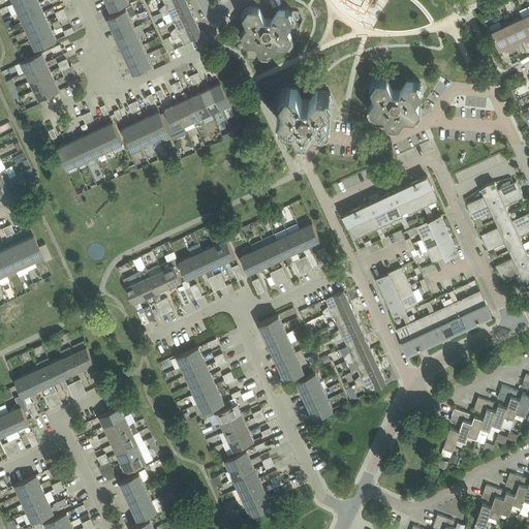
[(38,0),(17,0),(16,1),(20,10),(39,1),(38,0)]
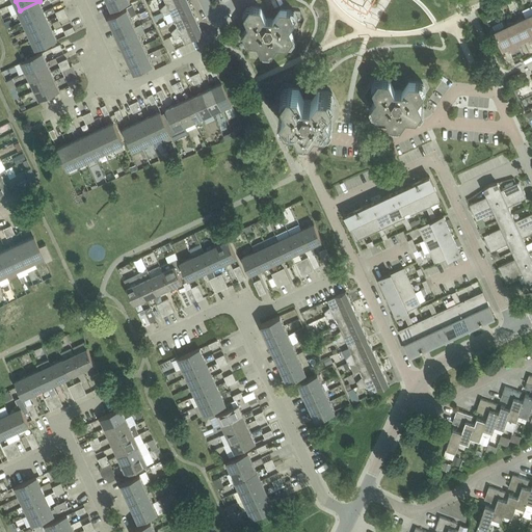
[(162,11),(185,0),(165,0),(166,3),(161,8),(162,11)]
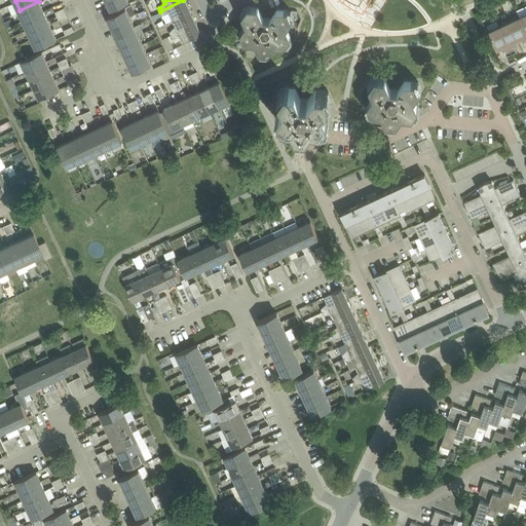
[(170,13),(173,20),(191,10),(186,0),(183,0),(160,11),(161,14),(170,13)]
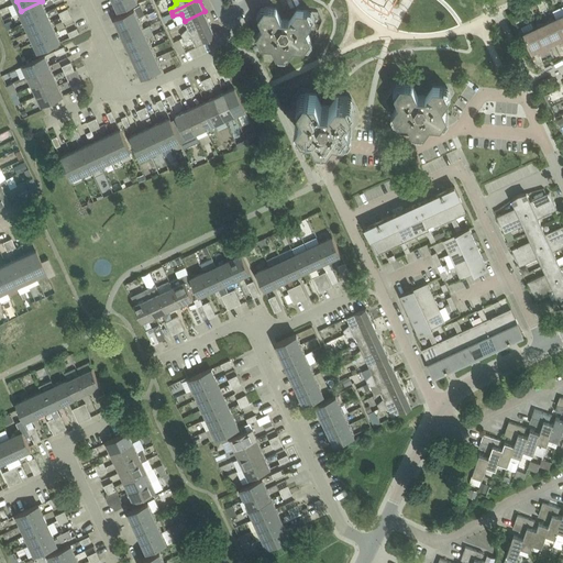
[(42,1),(21,11),(26,21),(47,11),(42,1)]
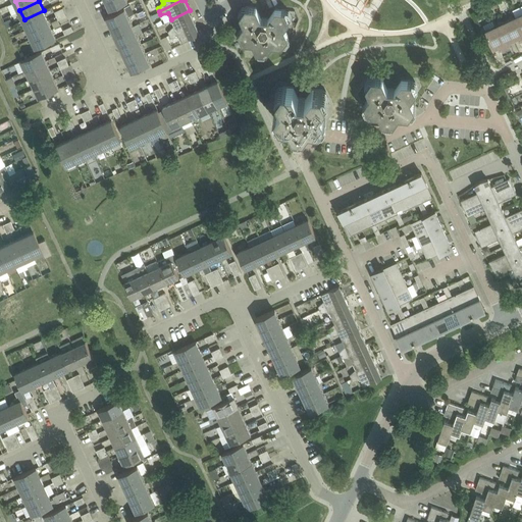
[(129,15),(124,6),(107,15),(111,24),(129,15)]
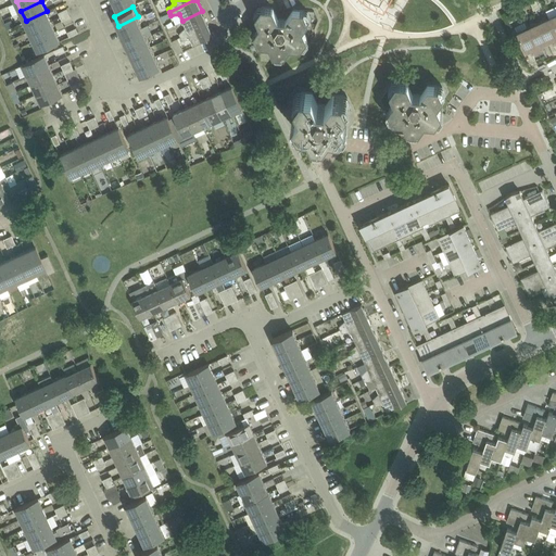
[(274,53),(282,54),(285,54),(291,47),(301,47),(307,38),(303,28),(310,20),(304,10),(293,9),(287,20),(279,19),(274,8),(262,7),(256,15),(261,25),(254,34),(258,43),(269,45),(274,53)]
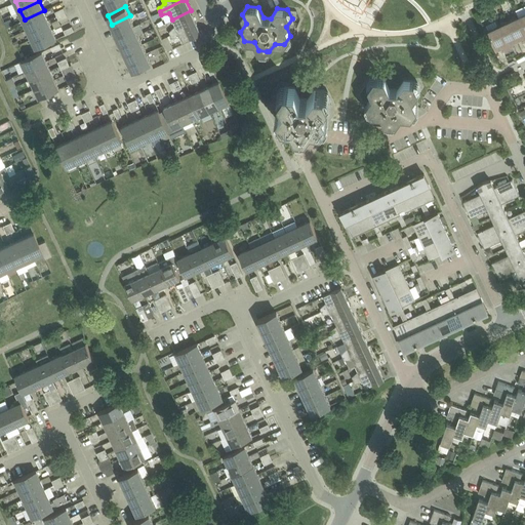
[(29,29),(48,19),(44,10),(25,19),(29,29)]
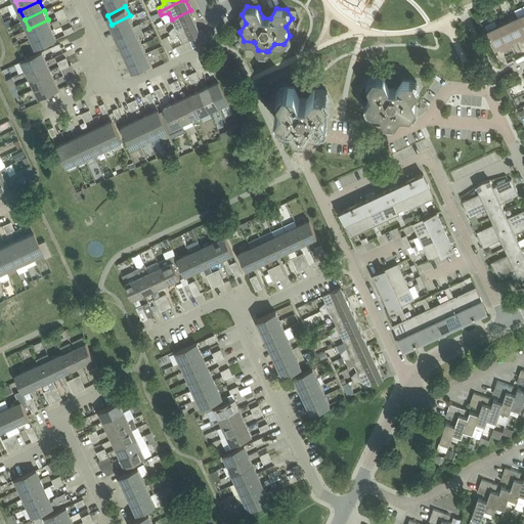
[(169,31),(170,34),(195,23),(190,10),(172,19),(175,26),(169,31)]
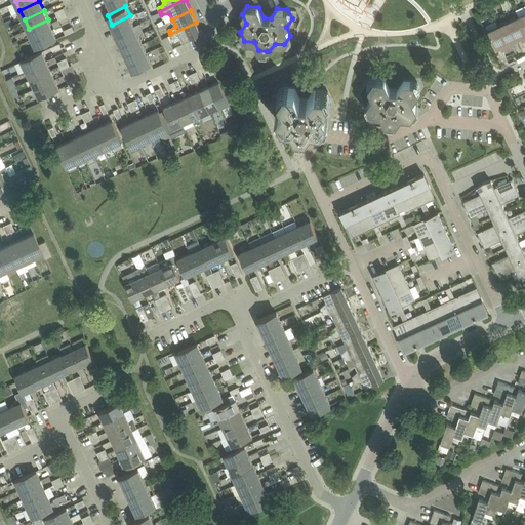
[(112,25),(116,34),(134,25),(130,15),(112,25)]
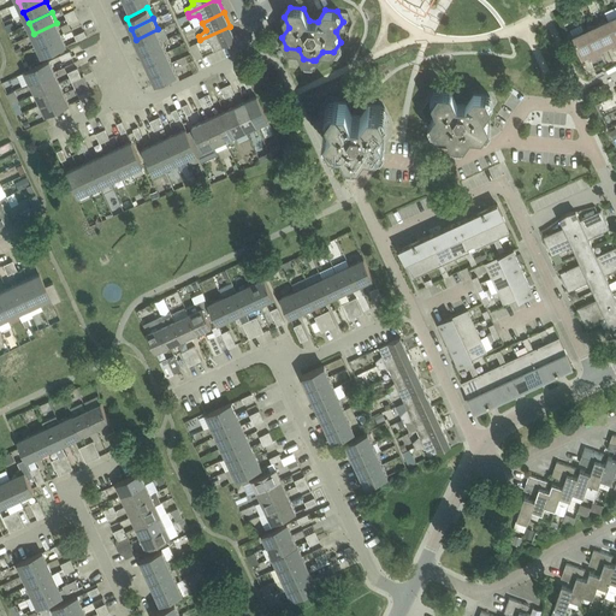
[(615,34),(609,19),(597,24),(606,46),(612,43),(615,51),(615,34)]
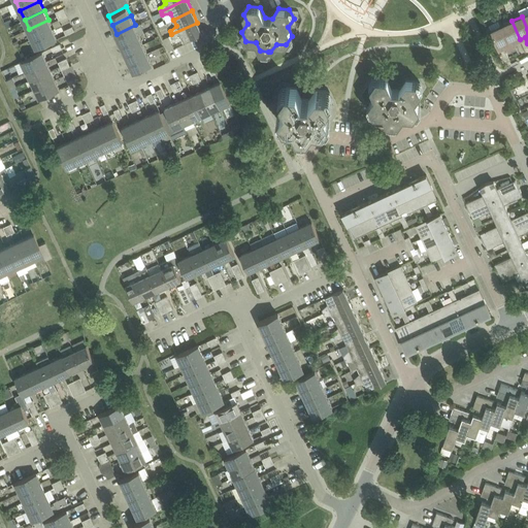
[(29,29),(33,38),(53,29),(48,20),(29,29)]
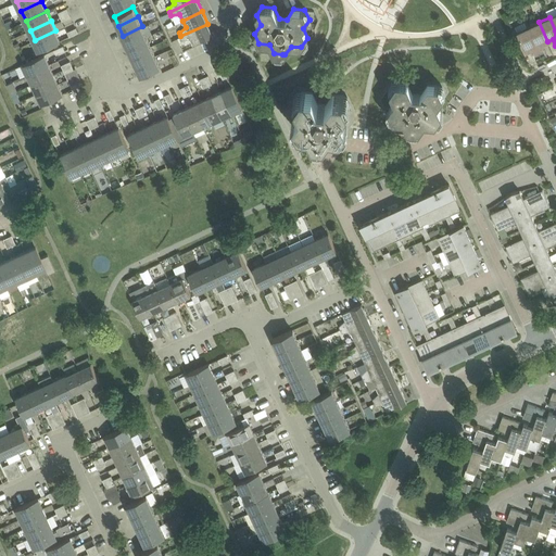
[(543,43),(547,41),(539,22),(528,27),(541,55),(547,53),(543,43)]
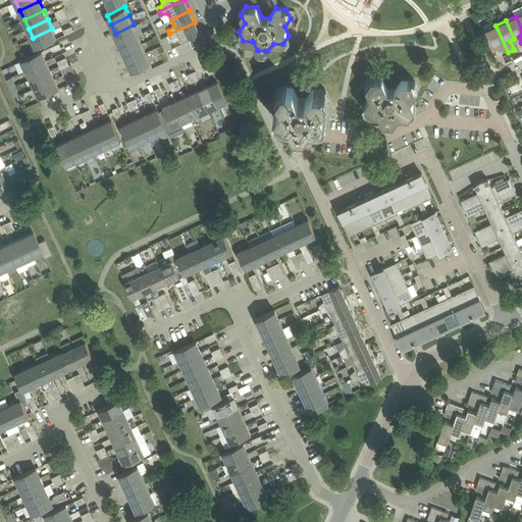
[(195,22),(169,34),(171,37),(178,36),(181,43),(200,34),(195,22)]
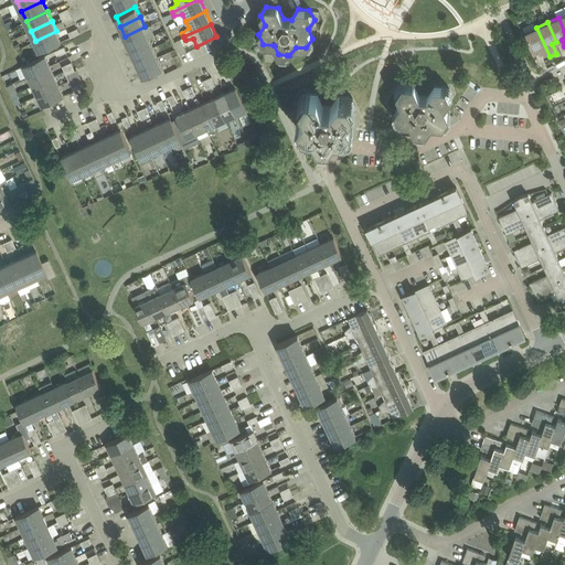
[(125,36),(129,46),(149,36),(145,27),(125,36)]
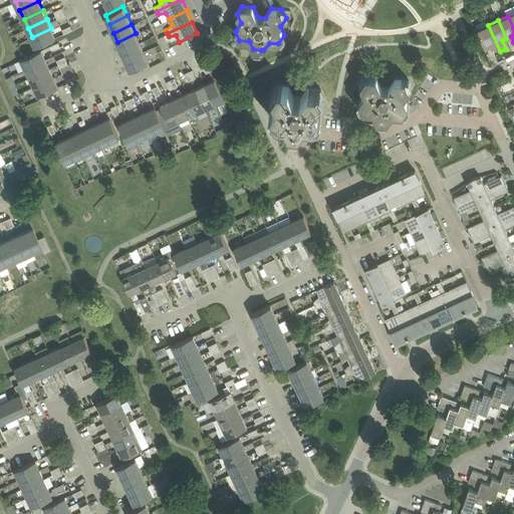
[(495,54),(500,51),(488,25),(478,29),(486,47),(491,45),(495,54)]
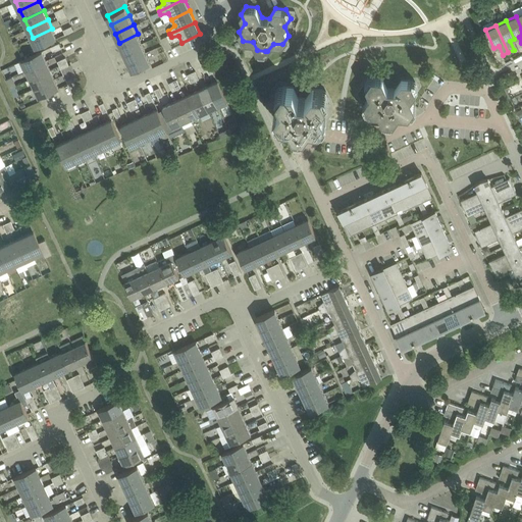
[(52,29),(33,38),(37,47),(56,38),(52,29)]
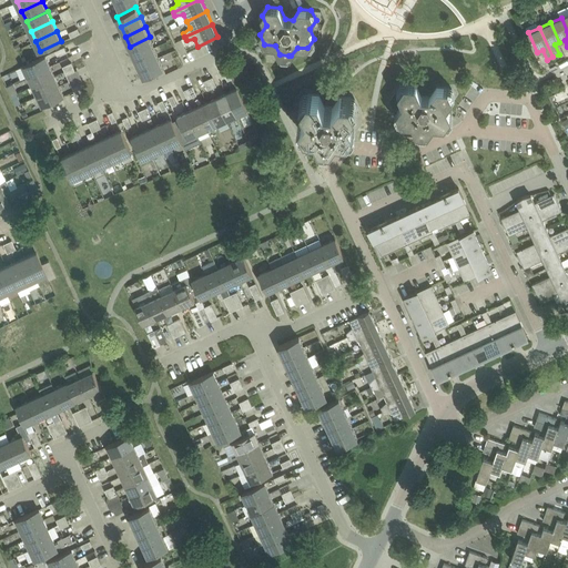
[(154,47),(150,37),(130,47),(134,57),(154,47)]
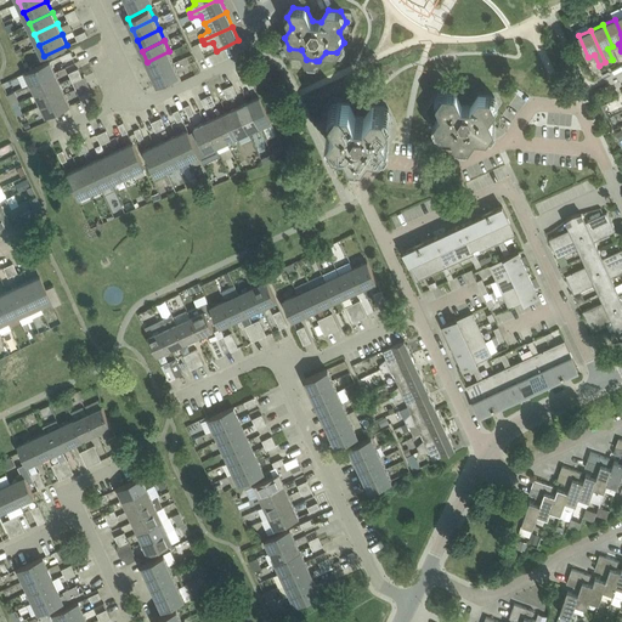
[(147,62),(153,73),(174,62),(169,51),(147,62)]
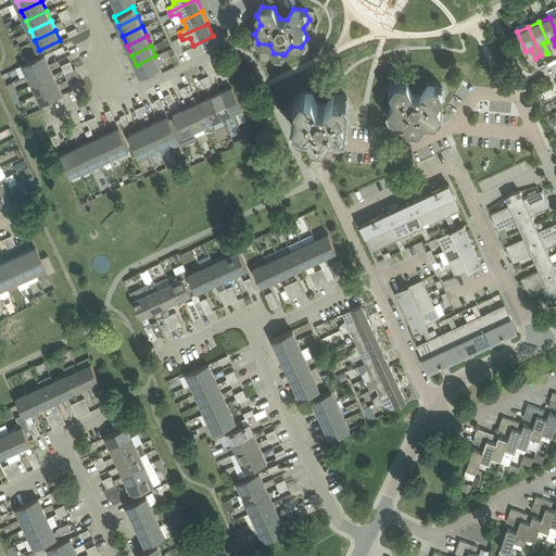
[(21,77),(27,74),(49,64),(45,54),(23,64),(15,67),(21,77)]
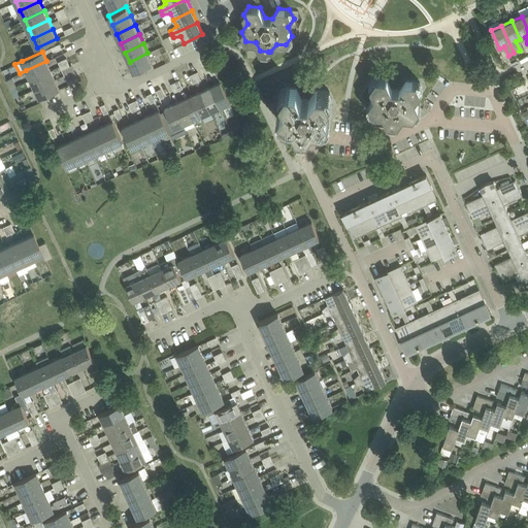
[(147,53),(130,62),(134,71),(153,63),(147,53)]
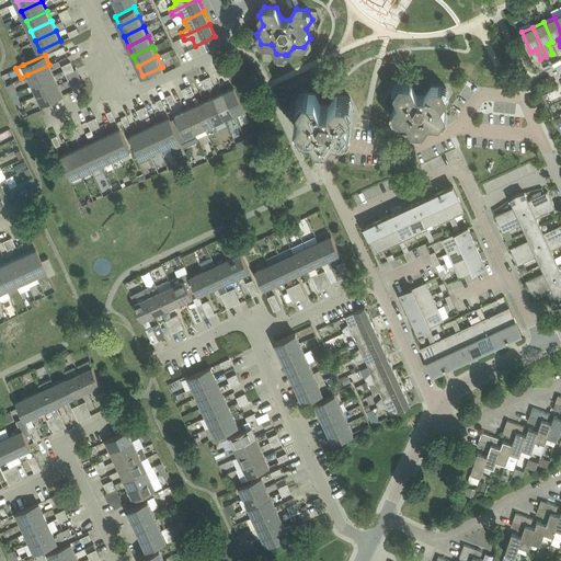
[(27,75),(32,84),(55,75),(49,65),(27,75)]
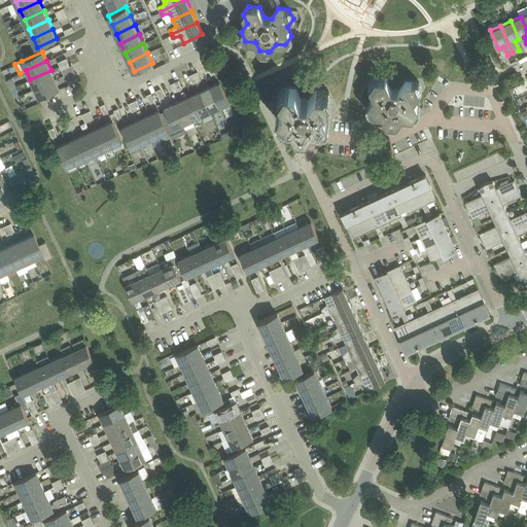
[(56,79),(51,70),(30,79),(34,89),(56,79)]
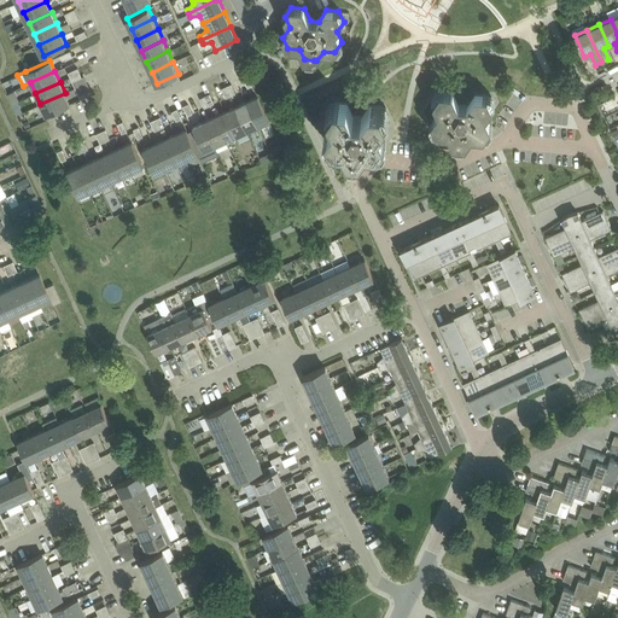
[(459,104),(454,92),(442,91),(435,100),(439,111),(432,121),(437,132),(449,133),(454,144),(466,145),(473,135),(484,136),(491,126),(487,116),(494,106),(488,94),(476,94),(467,105),(459,104)]
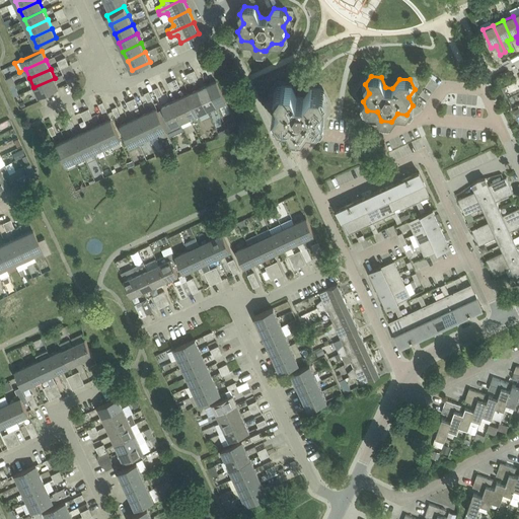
[(59,87),(55,78),(33,87),(39,96),(59,87)]
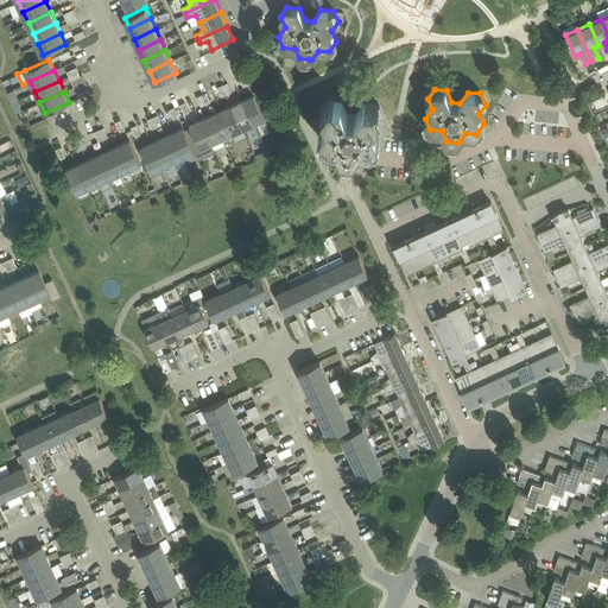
[(254,94),(242,100),(254,122),(265,118),(254,94)]
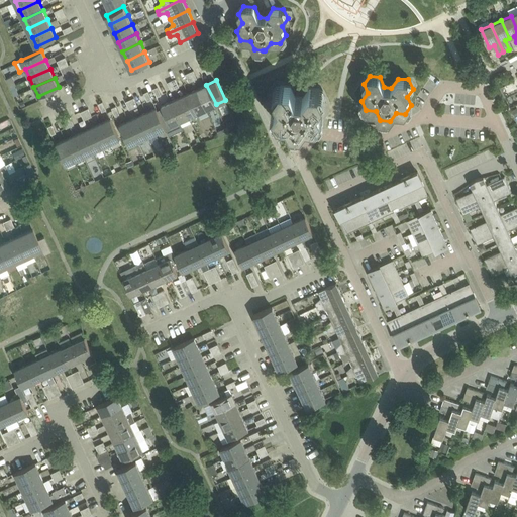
[(198,89),(207,109),(216,104),(206,85),(198,89)]
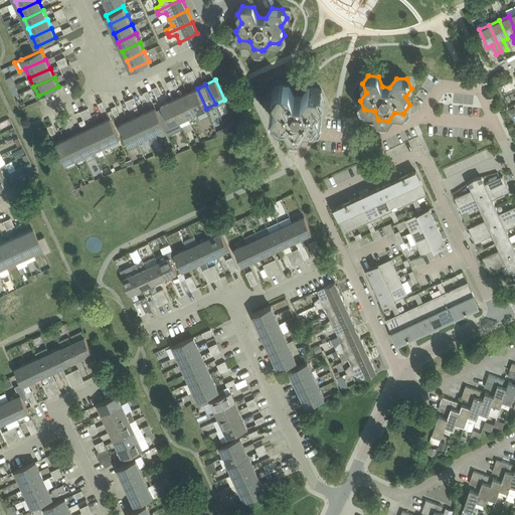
[(295,96),(290,86),(280,84),(274,93),(278,102),(273,110),(277,119),(287,120),(291,129),(301,130),(306,122),(316,123),(322,114),(318,105),(323,98),(319,88),(309,87),(302,97),(295,96)]
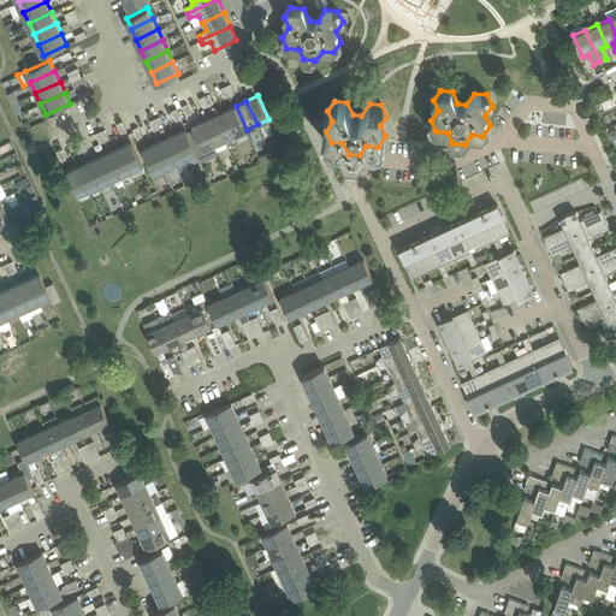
[(225,111),(236,135),(247,130),(236,106),(225,111)]
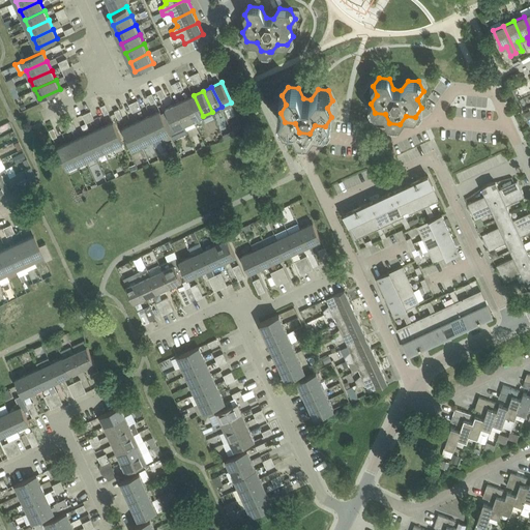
[(184,99),(194,120),(203,116),(194,95),(184,99)]
